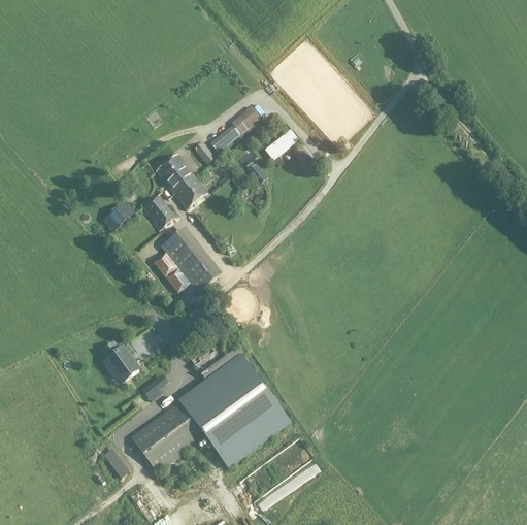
[(281,48),(286,45),(280,36),(274,39),(281,48)]
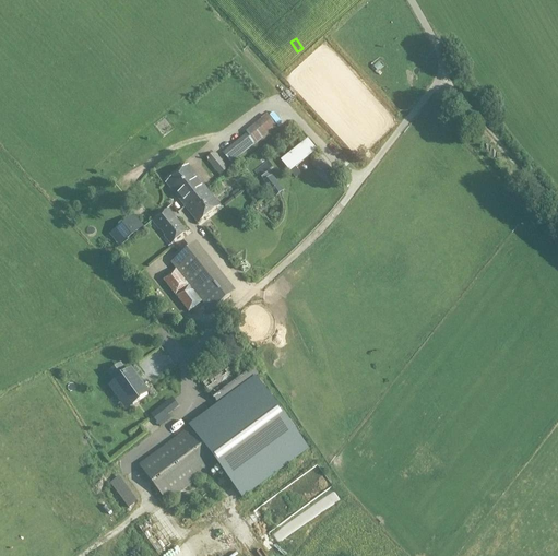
[(294,59),(298,63),(309,52),(305,47),(294,59)]
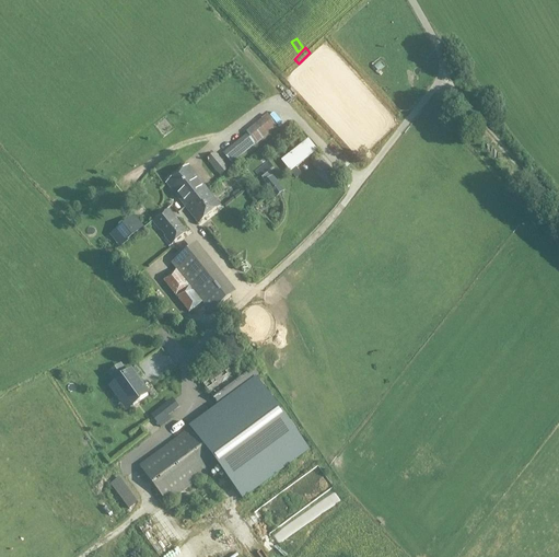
[(231,162),(277,125),(267,112),(245,129),(246,130),(222,150),(231,162)]
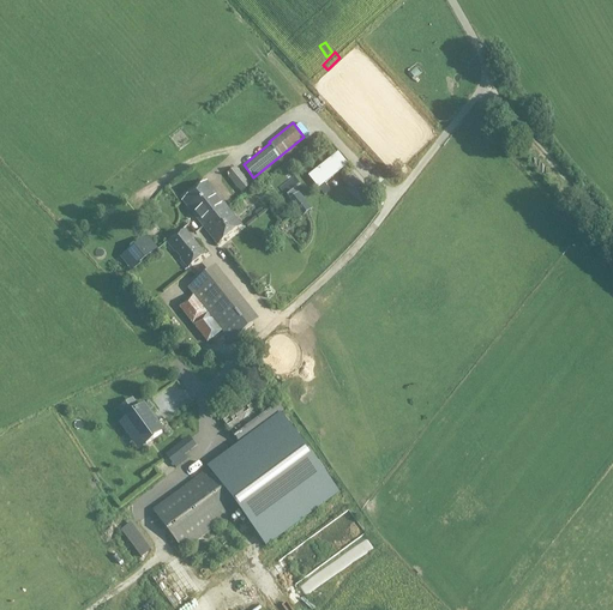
[(318,186),(346,163),(337,151),(308,174),(318,186)]
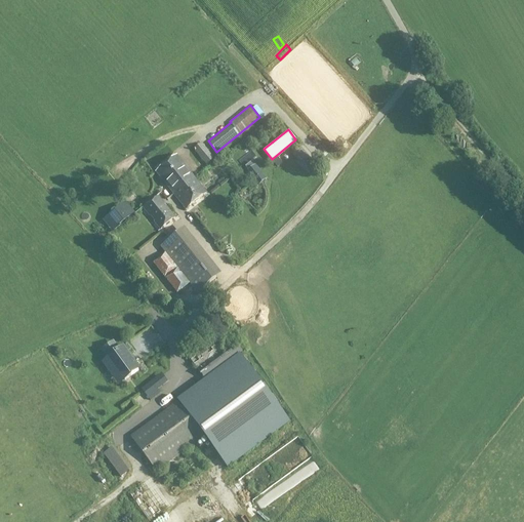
[(213,157),(201,142),(193,148),(206,163),(213,157)]
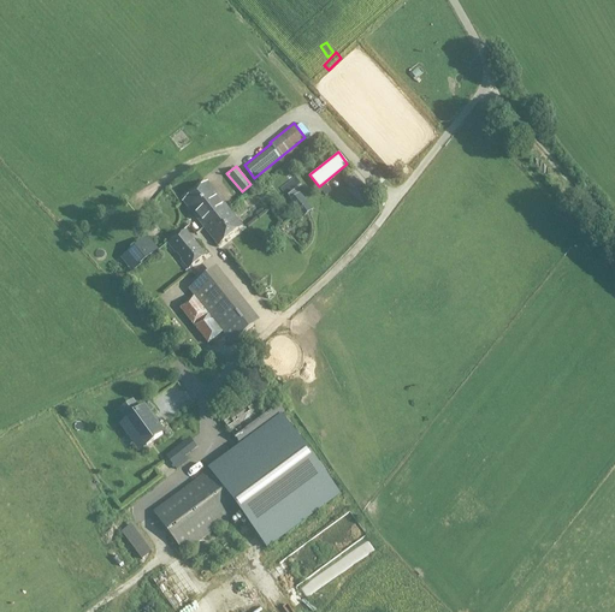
[(219,243),(242,224),(208,183),(184,201),(219,243)]
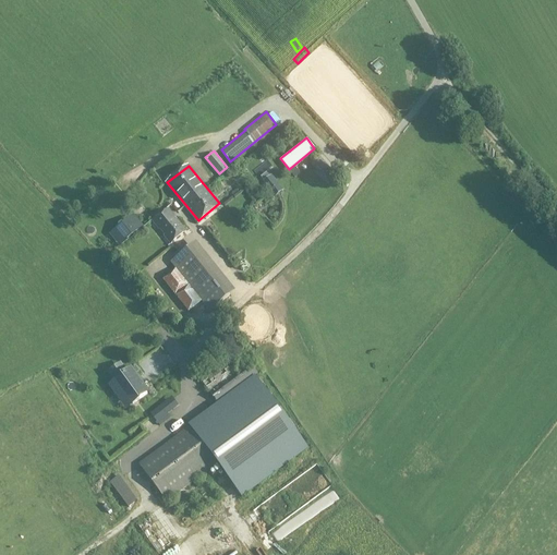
[(186,229),(168,206),(152,219),(158,228),(159,227),(164,232),(162,233),(170,242),(186,229)]
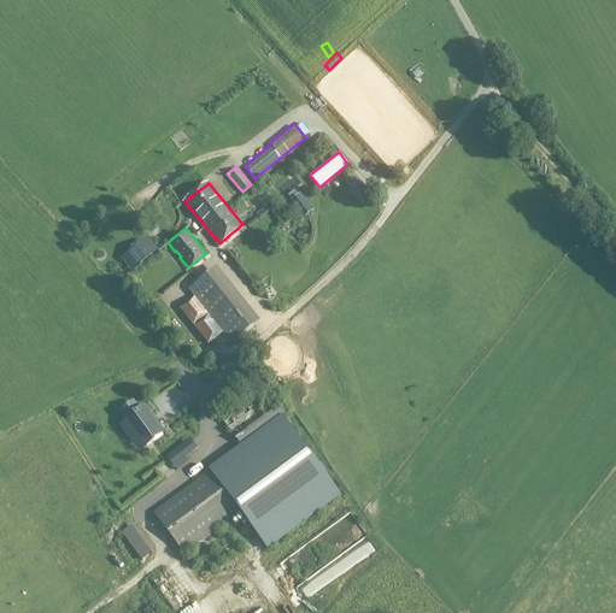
[(147,237),(133,251),(141,261),(157,249),(147,237)]
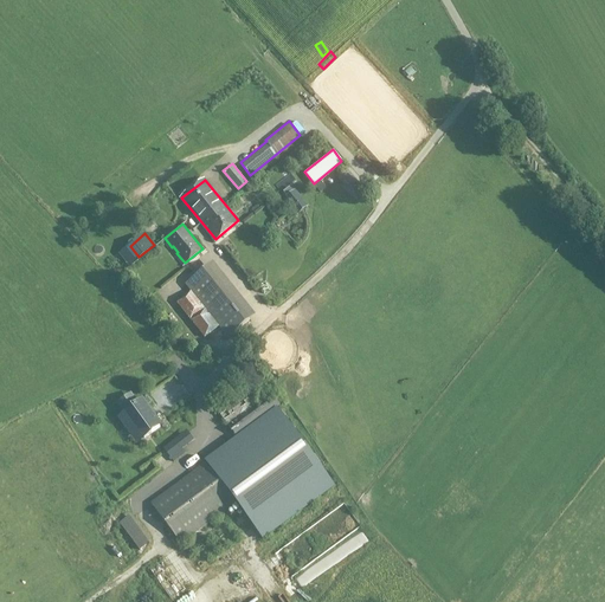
[(212,263),(187,283),(227,332),(252,312),(212,263)]
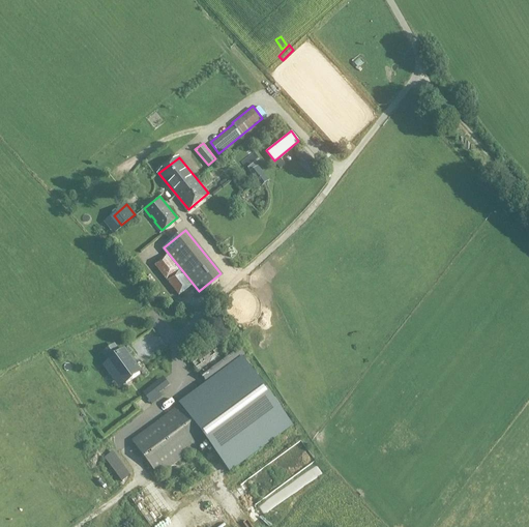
[(222,238),(228,244),(235,238),(229,232),(222,238)]
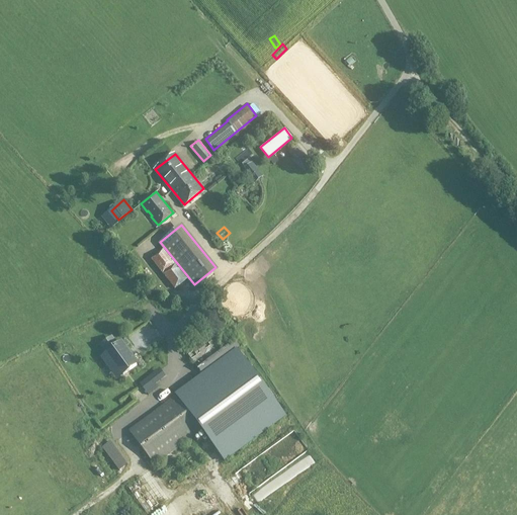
[(176,296),(184,293),(181,285),(173,287),(176,296)]
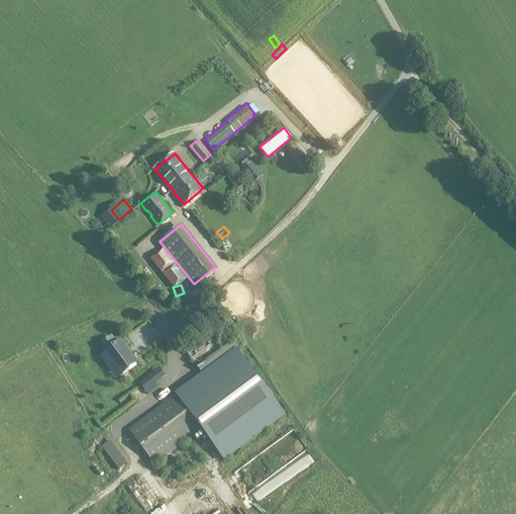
[(126,330),(149,365),(169,351),(145,317),(126,330)]
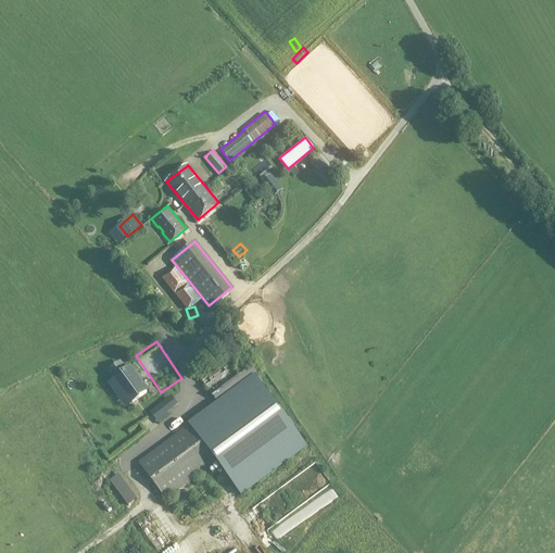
[(149,389),(130,364),(126,367),(120,359),(106,368),(112,377),(106,381),(125,406),(149,389)]
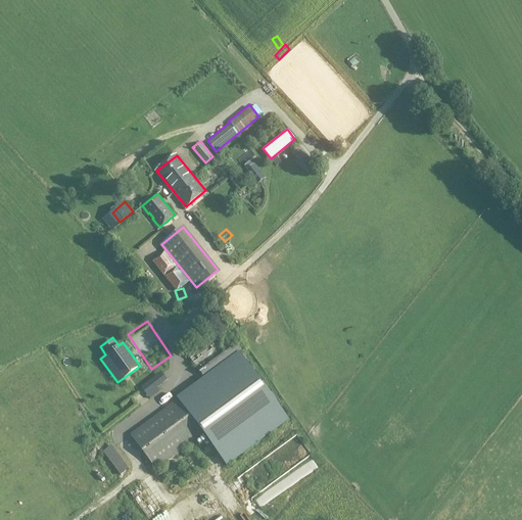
[(130,432),(156,468),(203,431),(226,462),(288,416),(240,351),(130,432)]
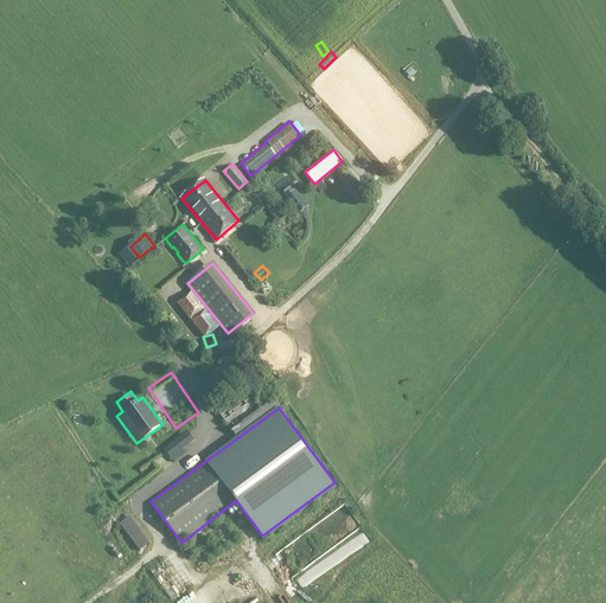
[(230,408),(219,412),(222,421),(234,416),(230,408)]
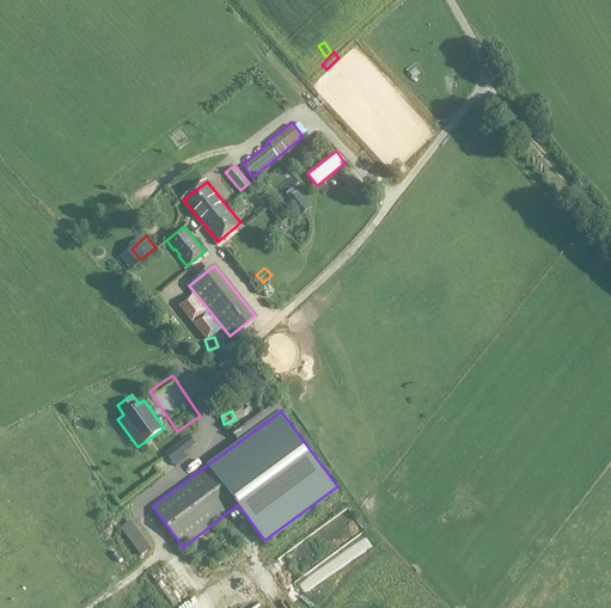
[(230,429),(234,435),(251,421),(248,416),(230,429)]
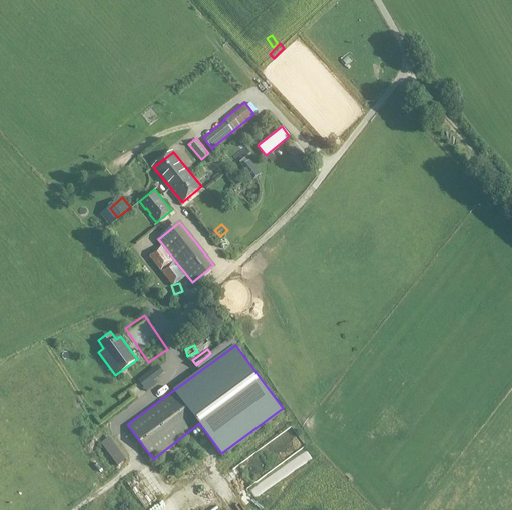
[(138,374),(142,371),(136,362),(132,365),(138,374)]
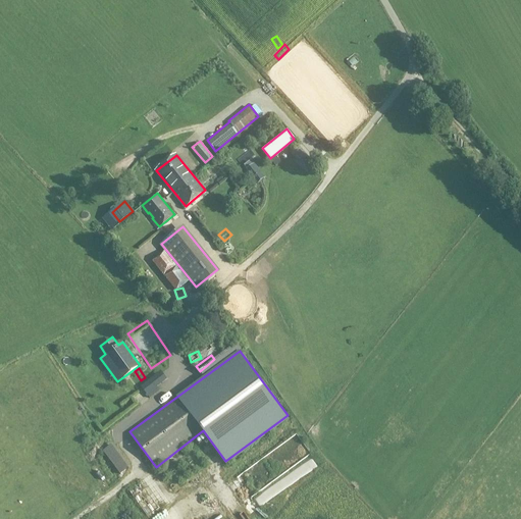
[(159,387),(150,377),(141,384),(149,396),(159,387)]
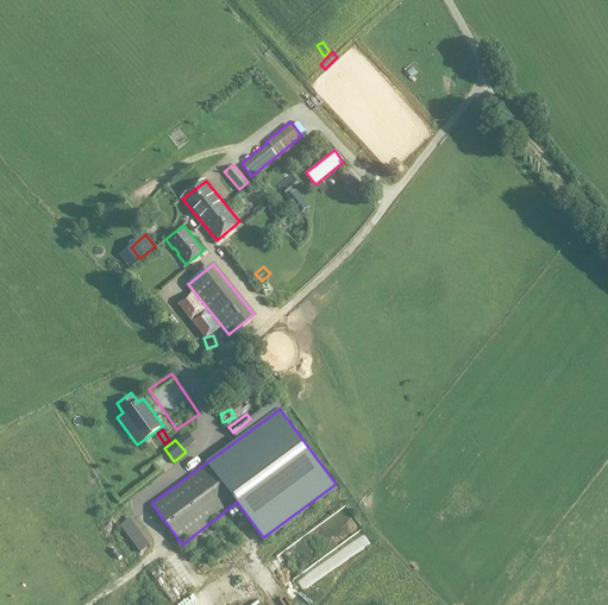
[(119,520),(137,548),(146,542),(129,514),(119,520)]
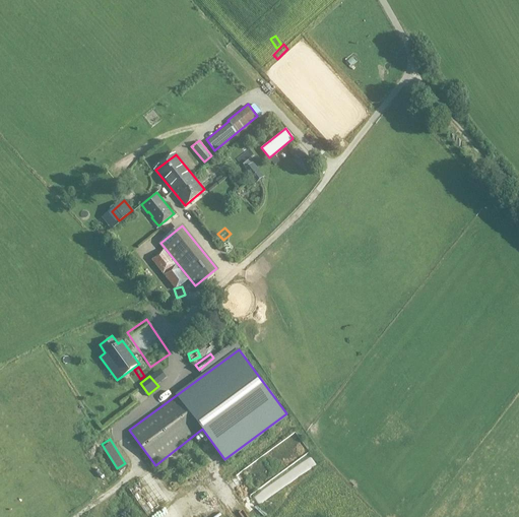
[(222,516),(211,502),(191,516),(222,516)]
